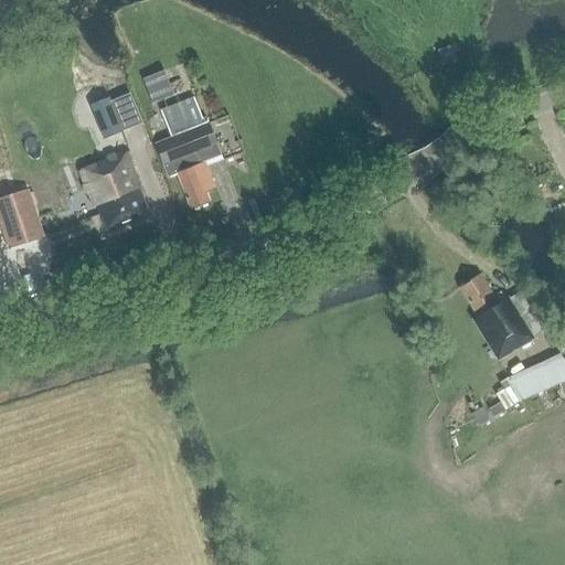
[(452,60),(449,48),(437,51),(441,64),(452,60)]
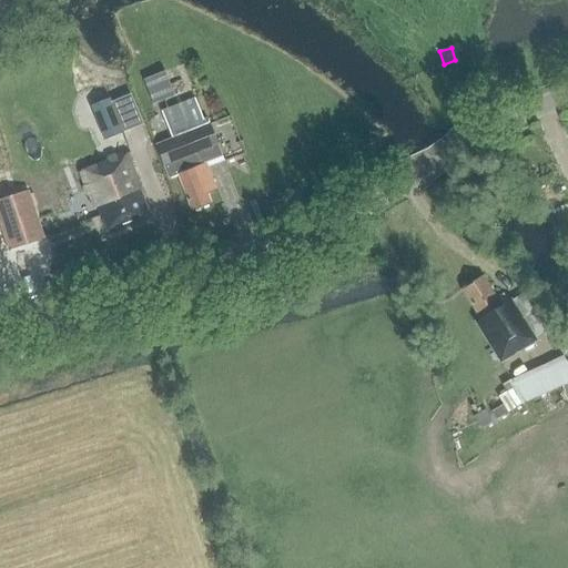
[(143,79),(153,103),(174,95),(164,71),(143,79)]
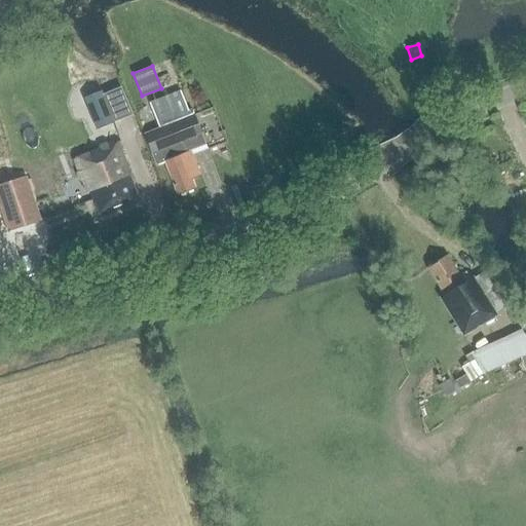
[(83,88),(87,98),(83,100),(96,129),(112,122),(110,117),(119,112),(115,101),(112,102),(104,79),(83,88)]
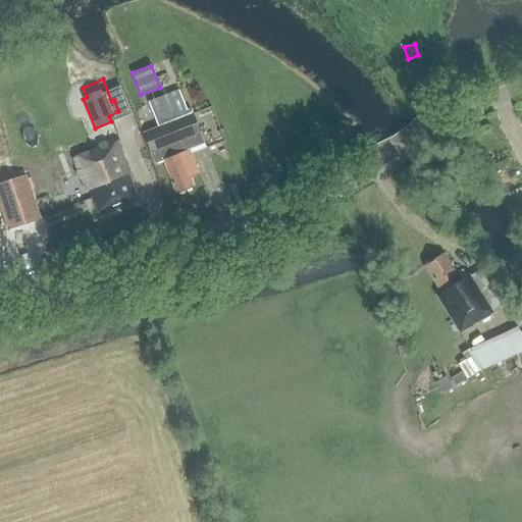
[(188,116),(178,92),(148,104),(158,128),(142,135),(154,165),(163,162),(175,194),(193,187),(190,178),(198,175),(188,150),(184,152),(179,142),(200,135),(192,115),(188,116)]
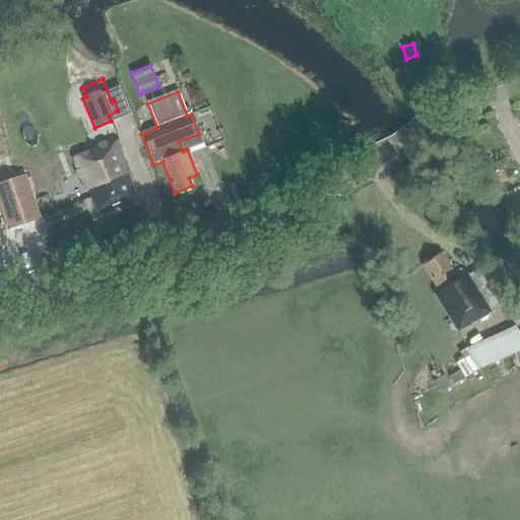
[(72,159),(84,192),(88,191),(96,213),(135,198),(114,143),(72,159)]
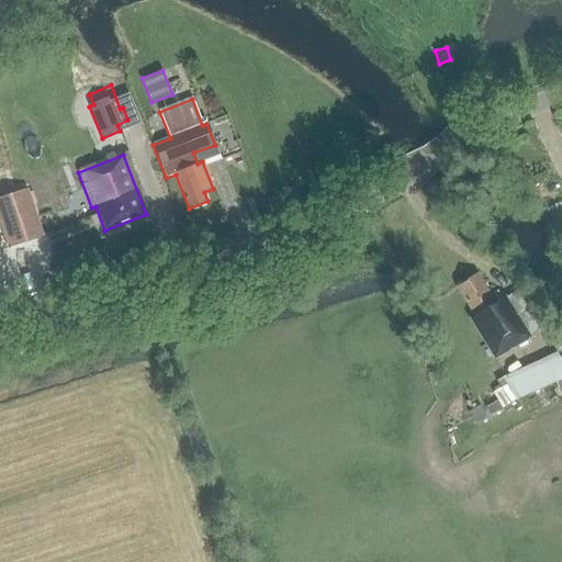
[(44,237),(29,191),(0,200),(0,227),(8,249),(44,237)]
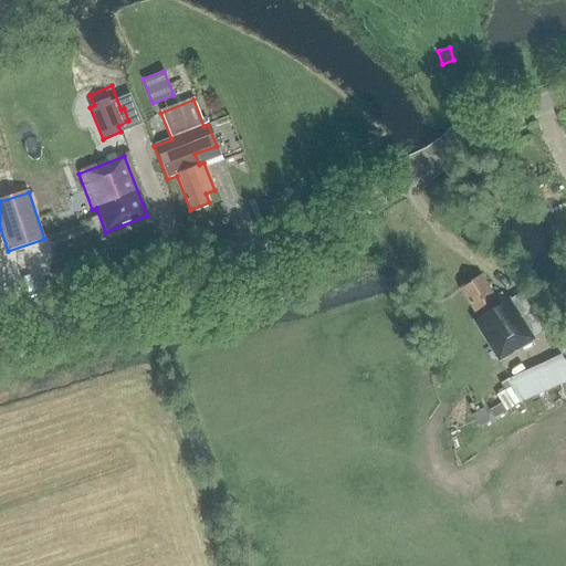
[(460,290),(478,317),(472,321),(498,360),(531,339),(507,303),(500,307),(481,276),(460,290)]
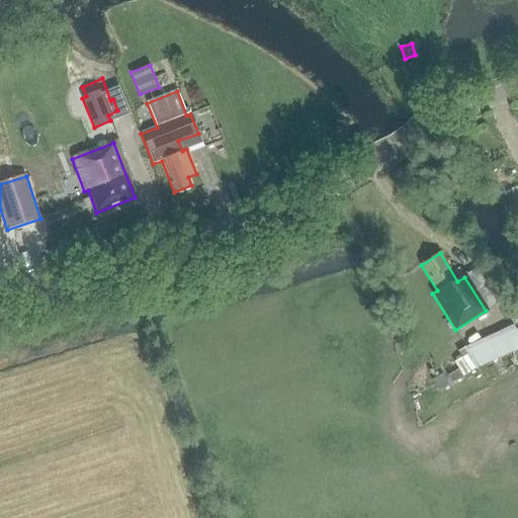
[(507,316),(514,312),(506,298),(500,303),(507,316)]
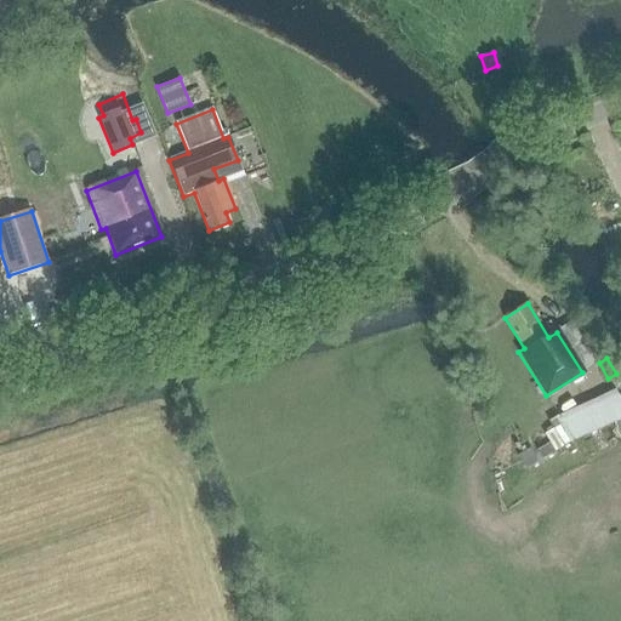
[(574,442),(620,420),(620,400),(615,393),(559,417),(574,442)]
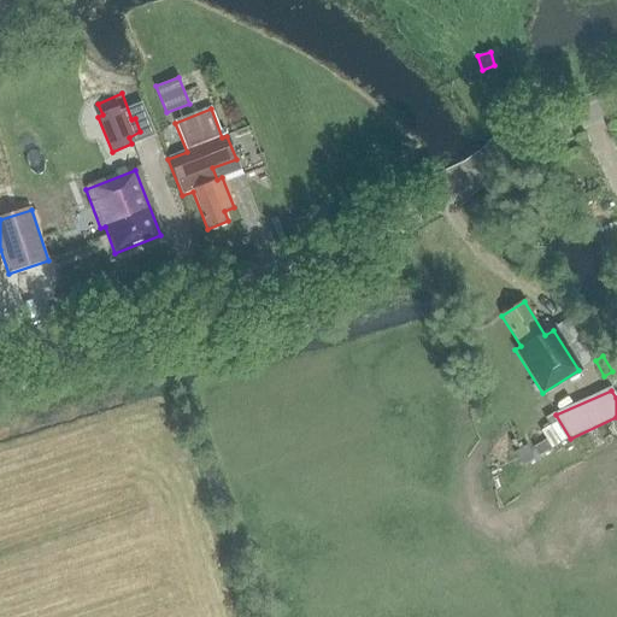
[(545,440),(532,447),(536,456),(550,448),(545,440)]
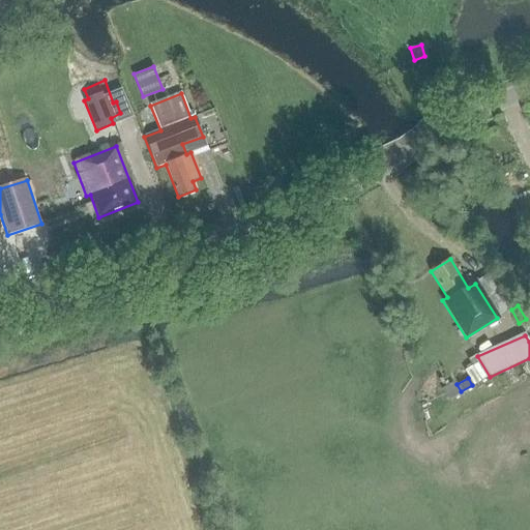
[(448,400),(459,393),(452,383),(442,389),(448,400)]
